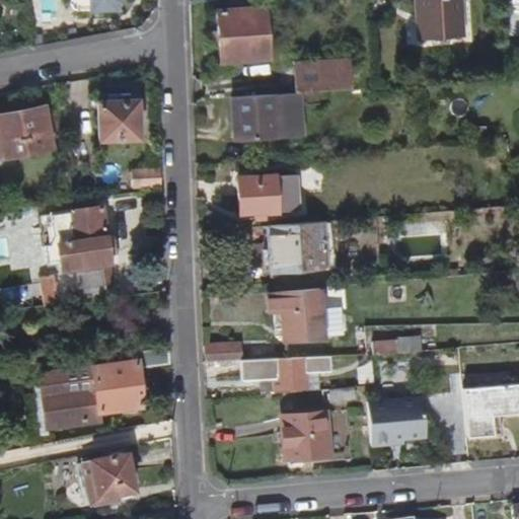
[(85,0),(85,2),(86,13),(107,12),(115,5),(114,0),(85,0)]
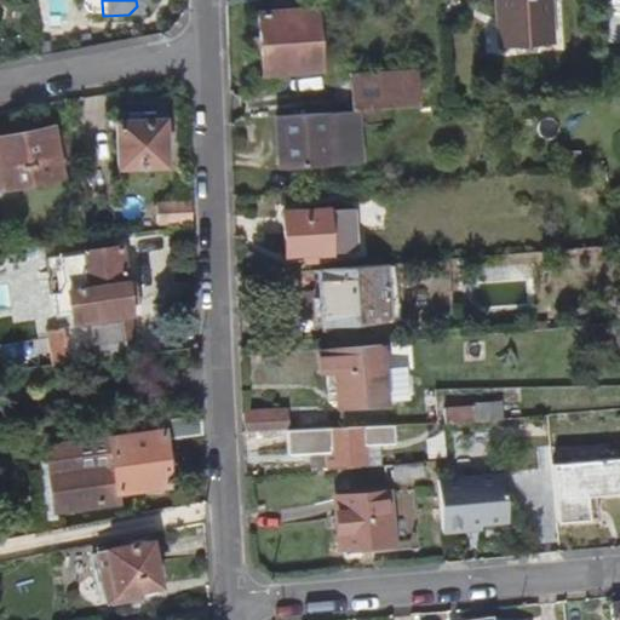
[(549,41),(544,0),(492,0),(495,45),(549,41)]
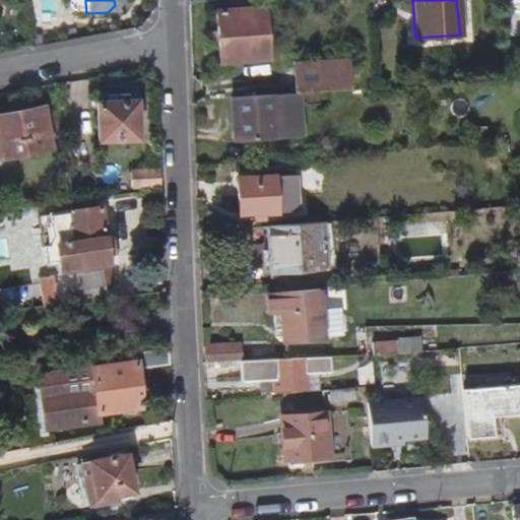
[(269,56),(264,5),(214,9),(218,60),(269,56)]
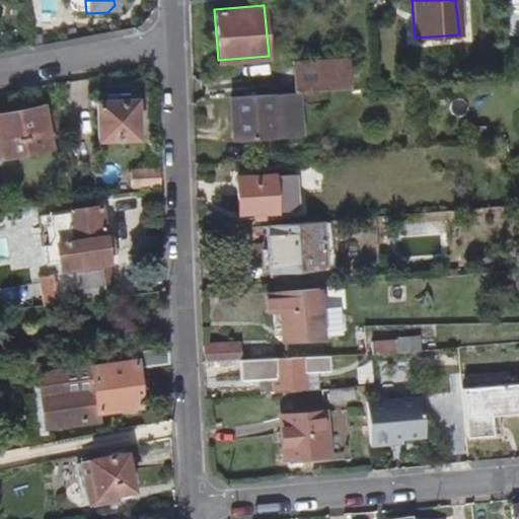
[(352,89),(350,58),(294,61),(295,92),(352,89)]
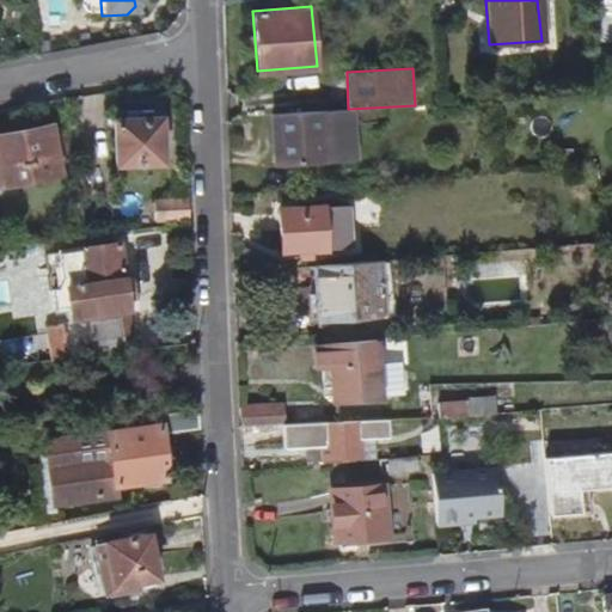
[(331,163),(328,110),(273,114),(276,165),(331,163)]
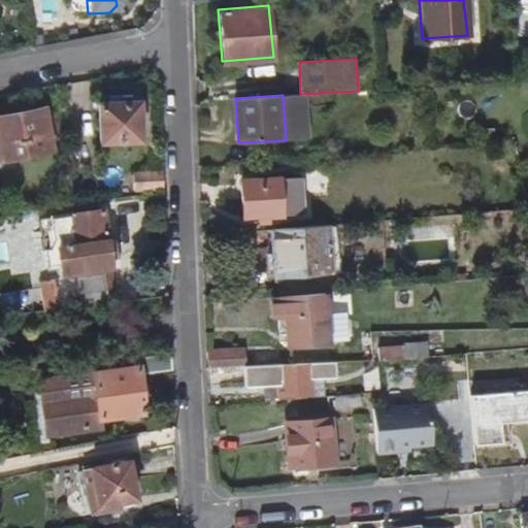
[(138,143),(138,104),(99,104),(99,143),(138,143)]
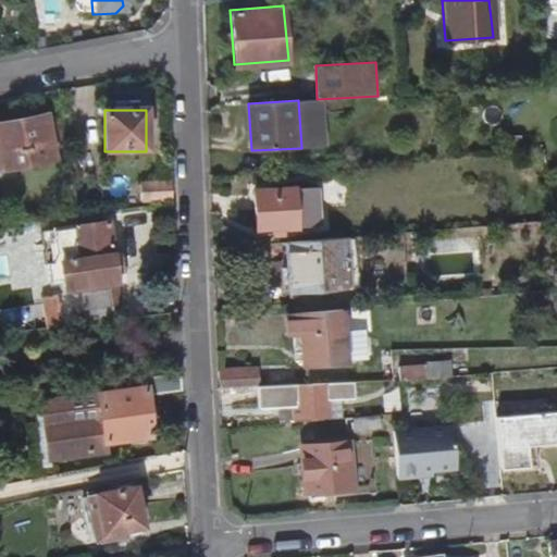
[(0,170),(56,160),(48,116),(0,124),(0,170)]
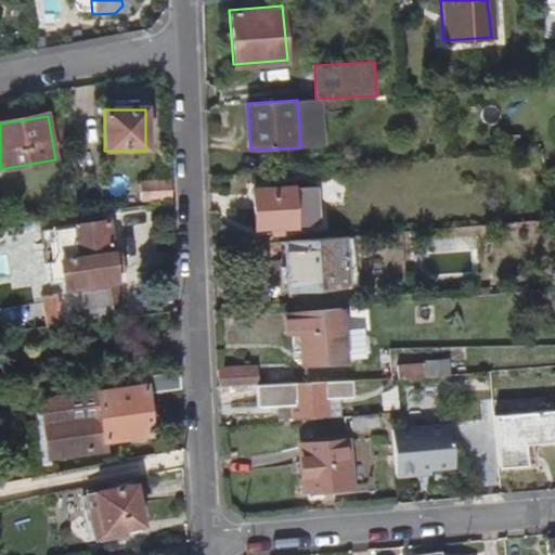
[(171,199),(171,182),(141,183),(142,202),(171,199)]
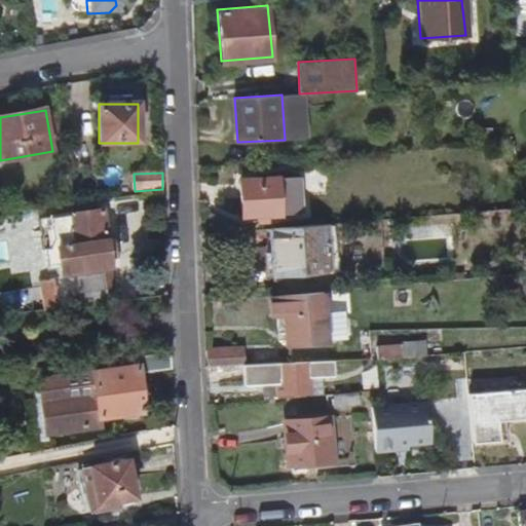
[(296,213),(293,175),(238,179),(240,217),(296,213)]
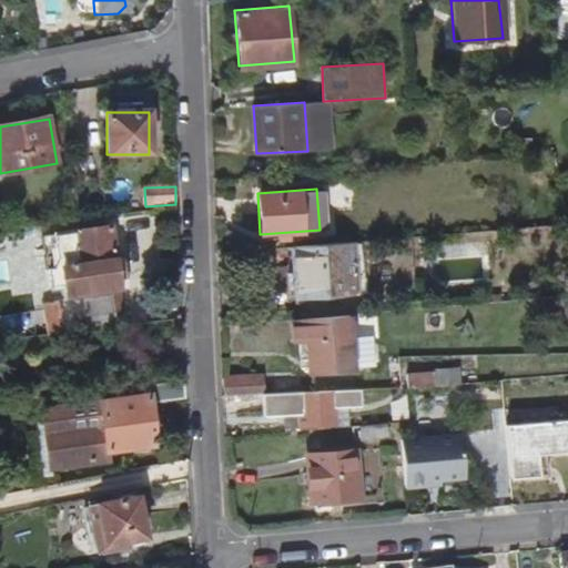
[(120,290),(111,227),(54,235),(59,266),(47,269),(50,292),(64,291),(66,297),(120,290)]
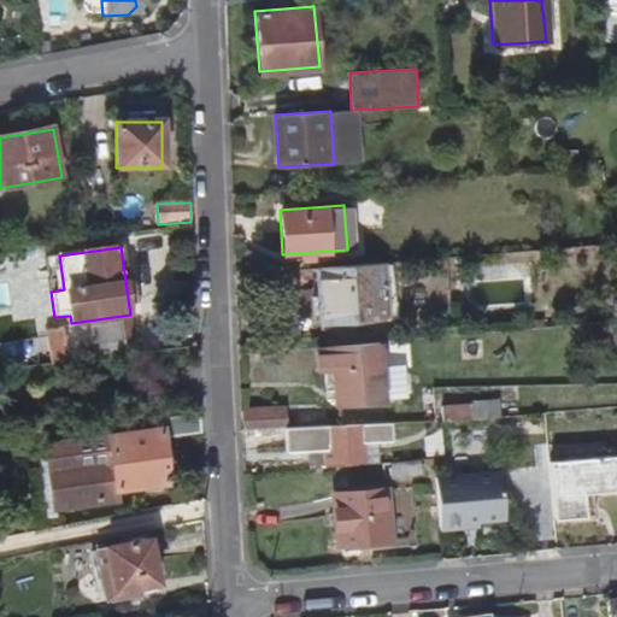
[(64,289),(59,256),(46,258),(51,292),(64,289)]
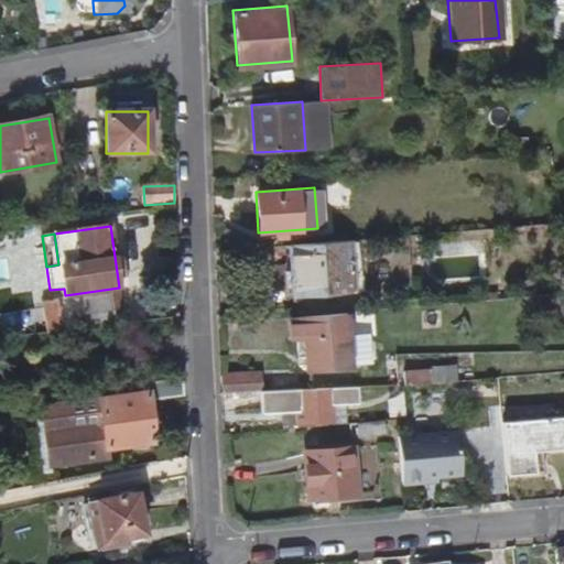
[(353,292),(349,240),(291,246),(294,296),(353,292)]
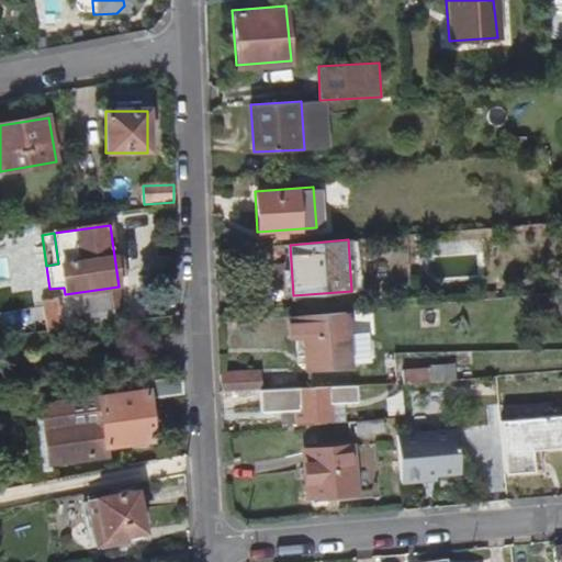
[(123,324),(119,294),(83,299),(88,328),(123,324)]
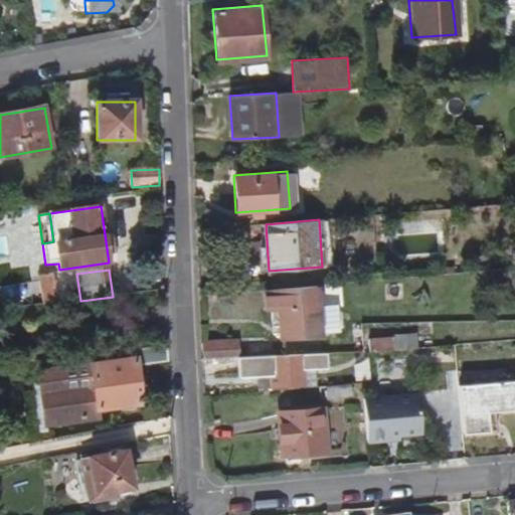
[(70,302),(65,273),(54,275),(57,304),(70,302)]
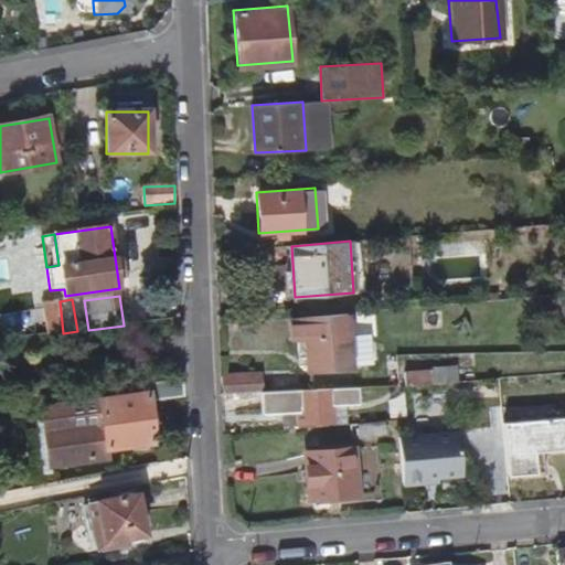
[(63,333),(60,301),(43,304),(48,336),(63,333)]
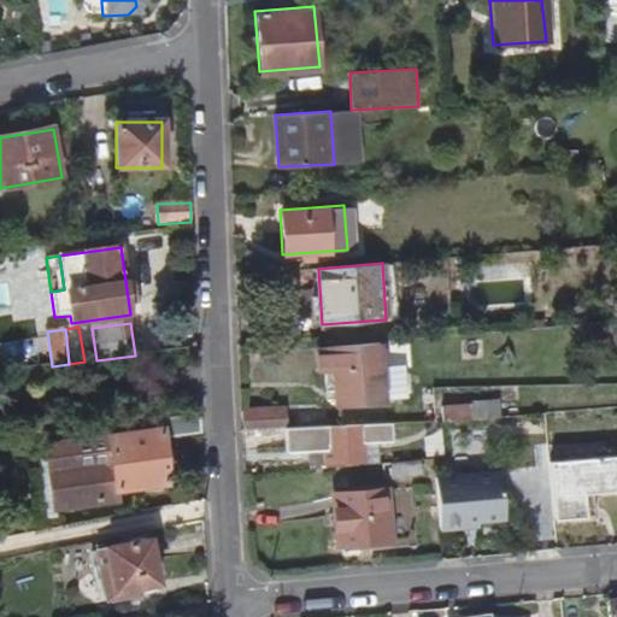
[(410,394),(407,363),(381,365),(380,344),(319,348),(321,374),(334,374),(336,399),(410,394)]
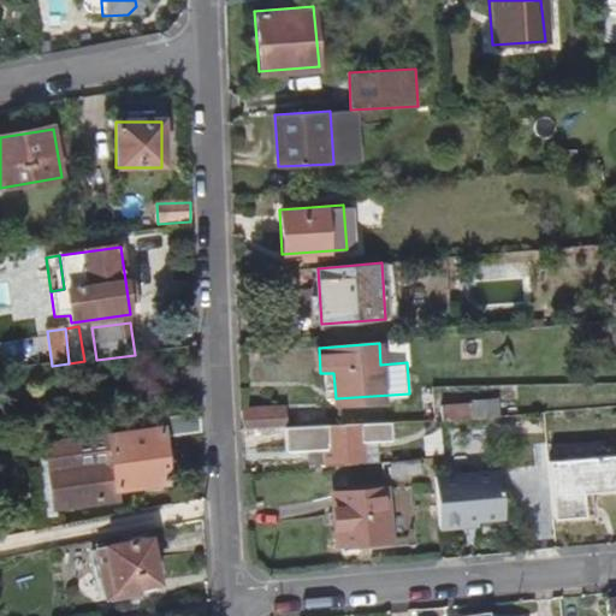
[(481,415),(481,400),(437,402),(438,419),(481,415)]
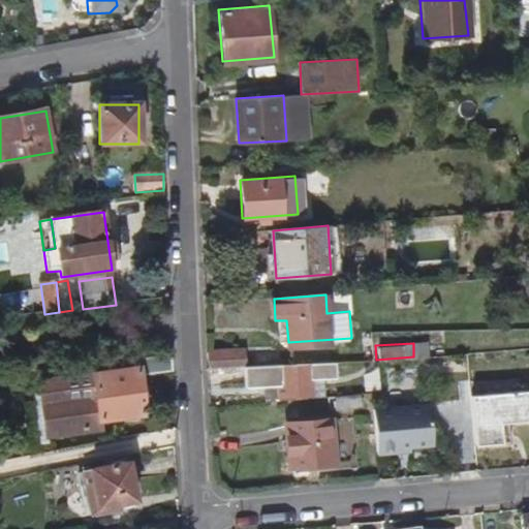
[(244,367),(243,348),(207,351),(208,369),(244,367)]
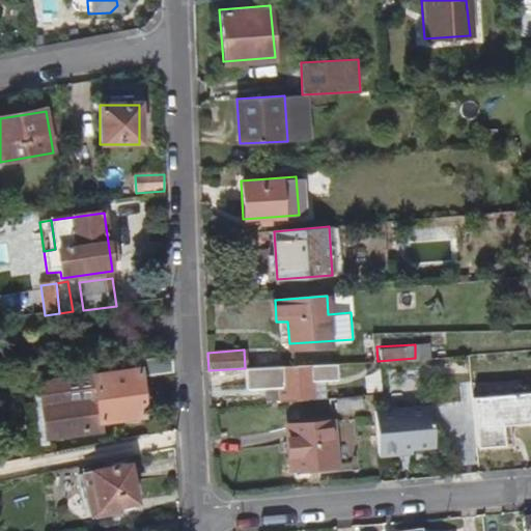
[(144,417),(140,379),(172,374),(171,356),(138,360),(139,371),(93,380),(39,385),(46,435),(99,429),(98,421),(144,417)]
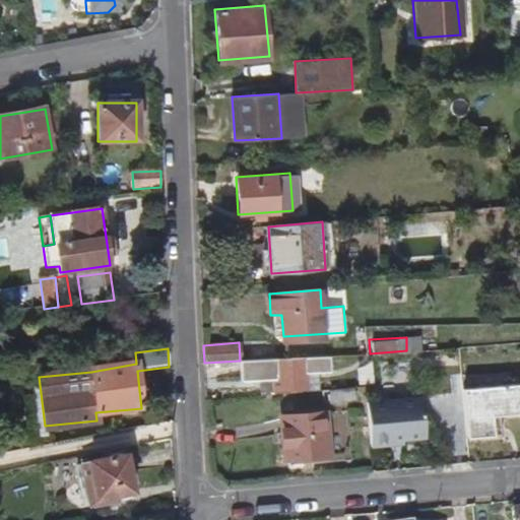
[(502,366),(501,348),(457,351),(459,369),(502,366)]
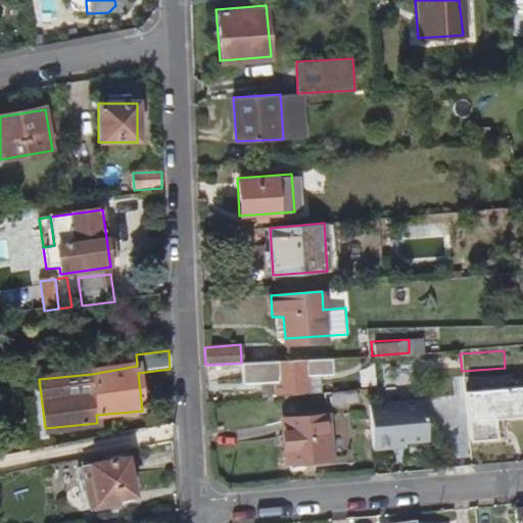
[(462,371),(460,353),(442,354),(443,372),(462,371)]
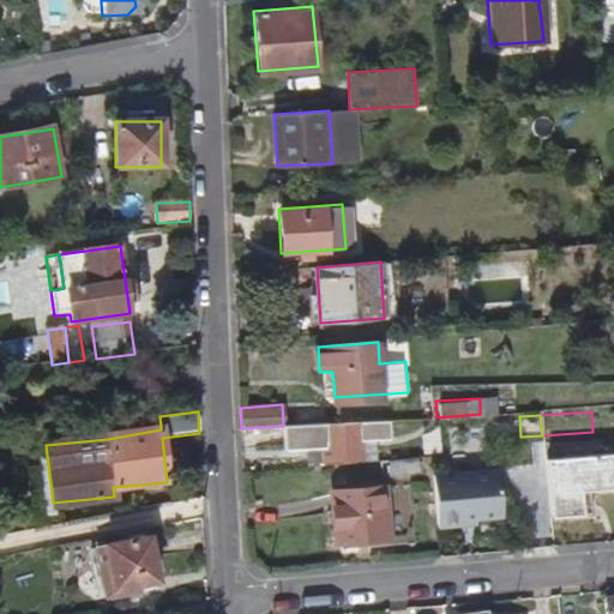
[(392,437),(392,420),(286,426),(287,449),(324,446),(325,457),(365,455),(363,438),(377,438),(392,437)]
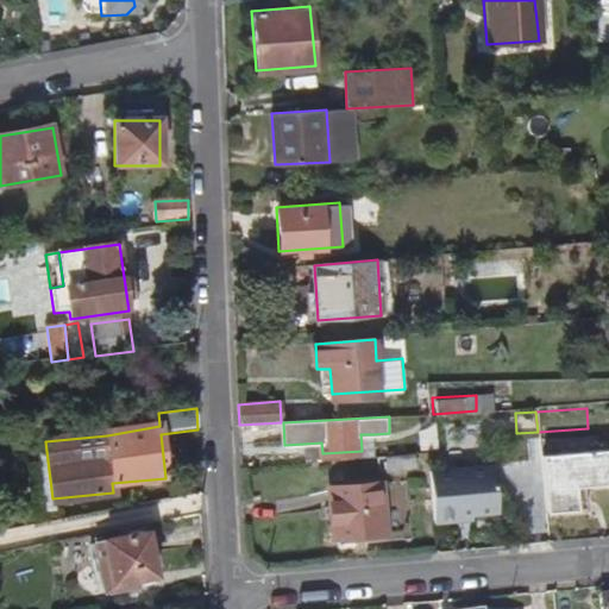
[(375,453),(374,434),(360,434),(362,451),(362,453),(375,453)]
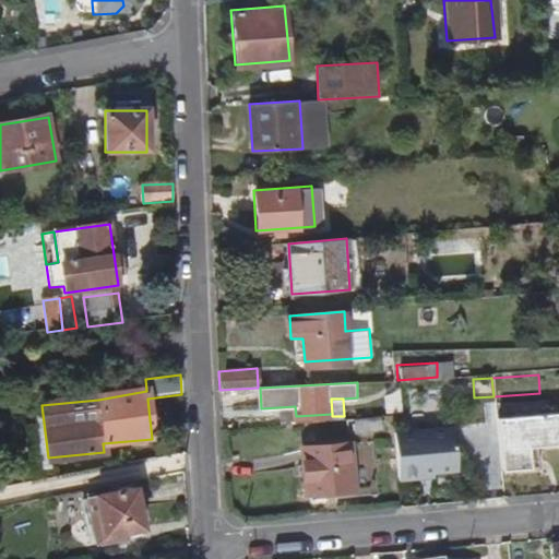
[(399,414),(390,415),(391,425),(400,425),(399,414)]
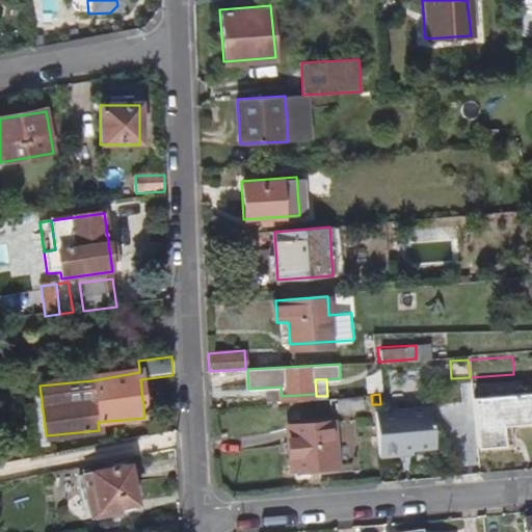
[(531,400),(531,394),(472,398),(476,448),(504,446),(502,426),(531,423),(531,400)]
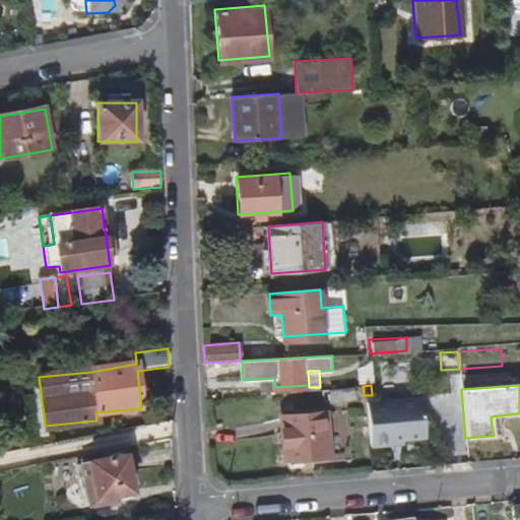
[(364,395),(363,386),(350,387),(350,396),(364,395)]
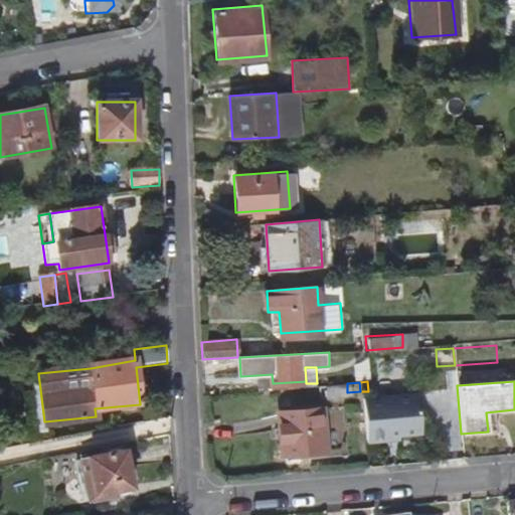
[(347,392),(347,383),(325,384),(325,394),(347,392)]
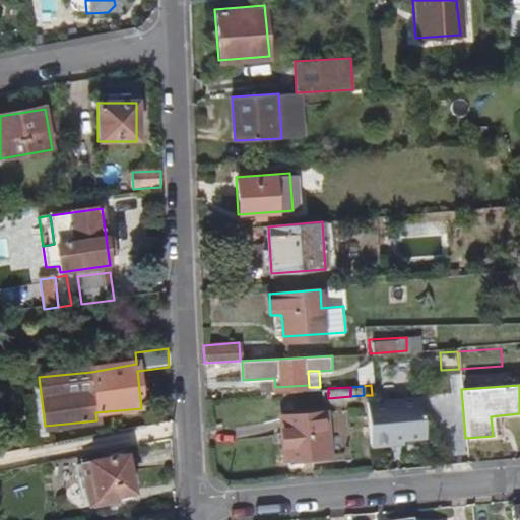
[(425,396),(365,402),(369,447),(391,445),(390,442),(402,441),(429,438),(425,396)]
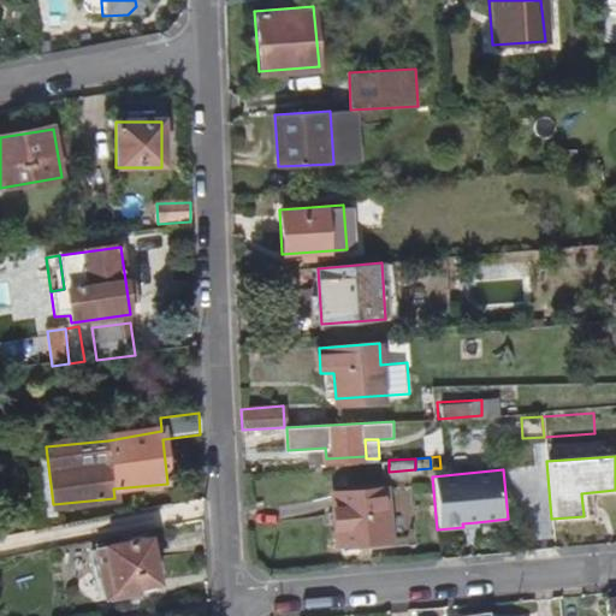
[(394,540),(389,487),(335,492),(339,545),(394,540)]
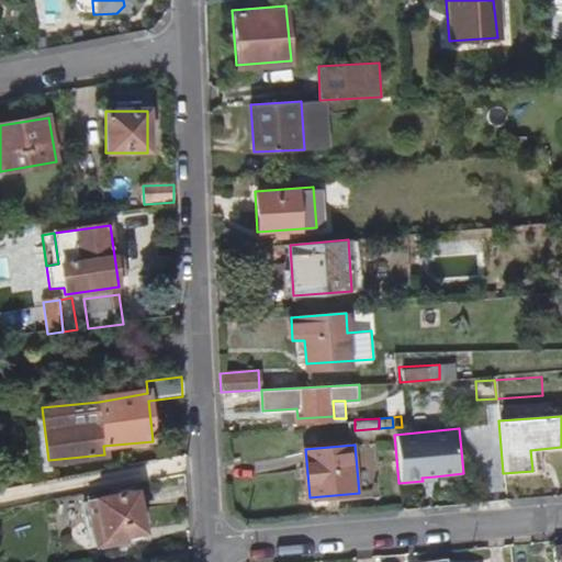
[(125,538),(147,534),(138,493),(90,504),(100,550),(126,544),(125,538)]
